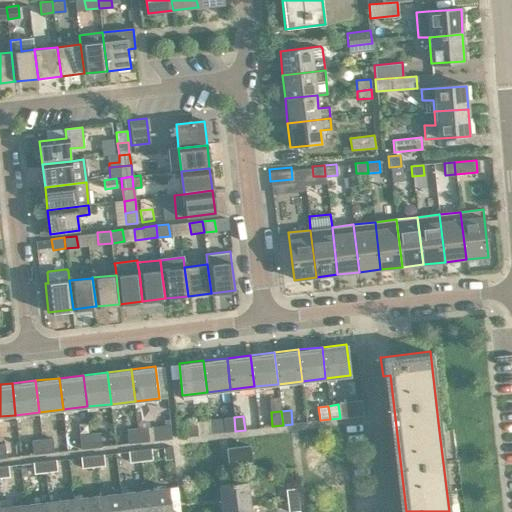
[(222,418),(223,432),(235,431),(234,417),(222,418)]
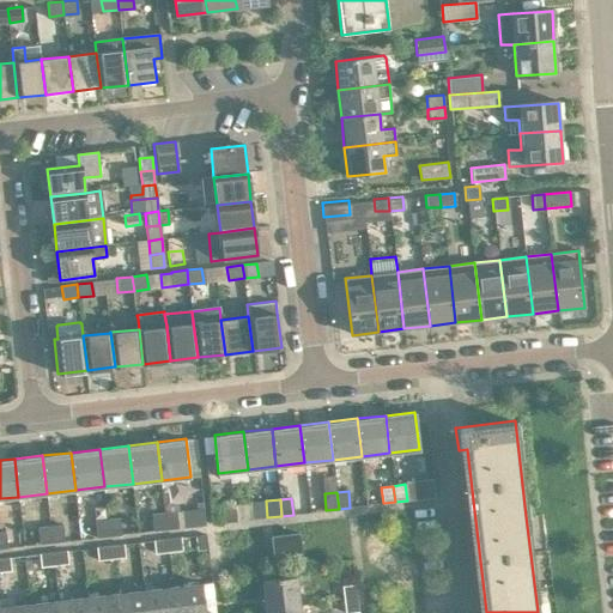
[(223,522),(236,521),(235,504),(222,505),(223,522)]
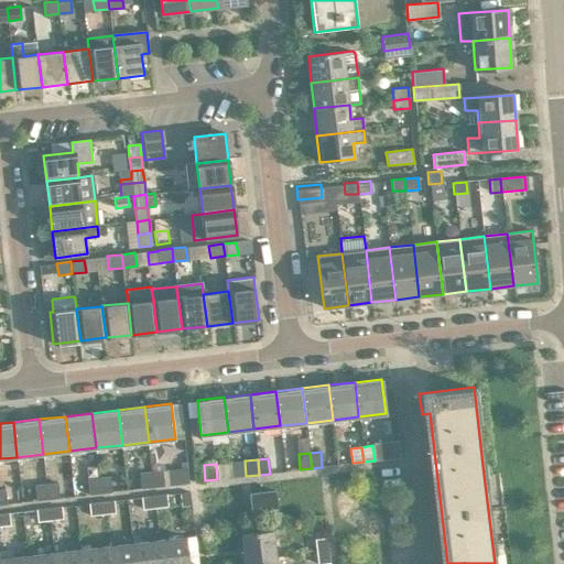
[(152,472),(153,487),(164,486),(162,470),(152,472)]
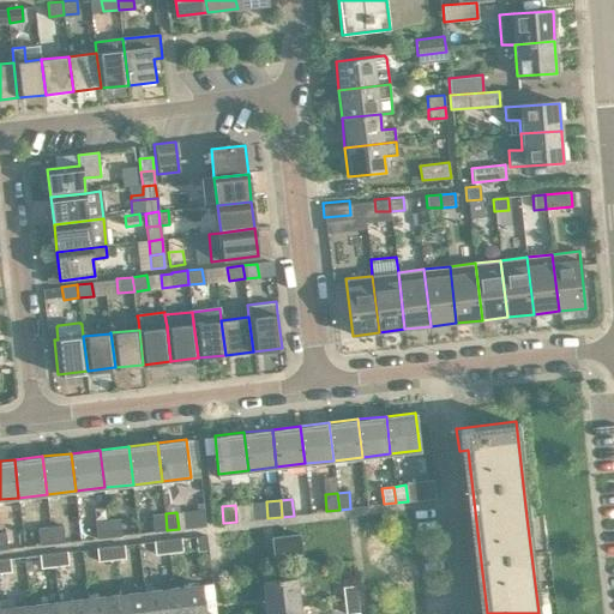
[(167,530),(166,513),(152,515),(154,531),(167,530)]
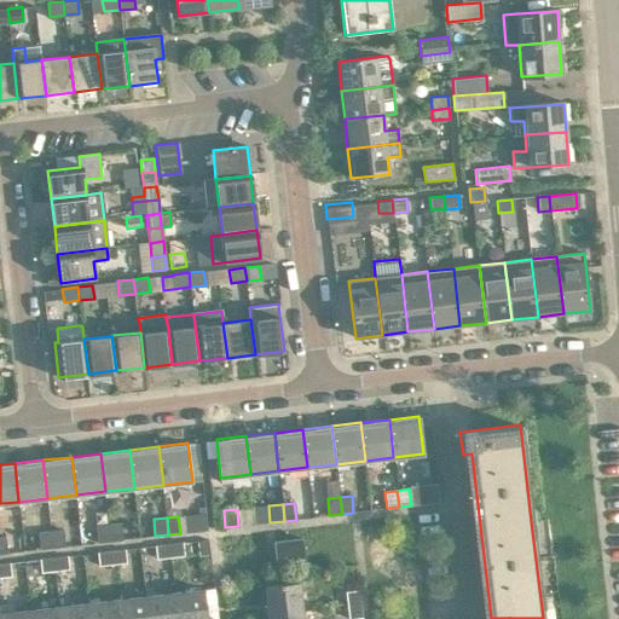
[(109,524),(111,542),(122,539),(121,522),(109,524)]
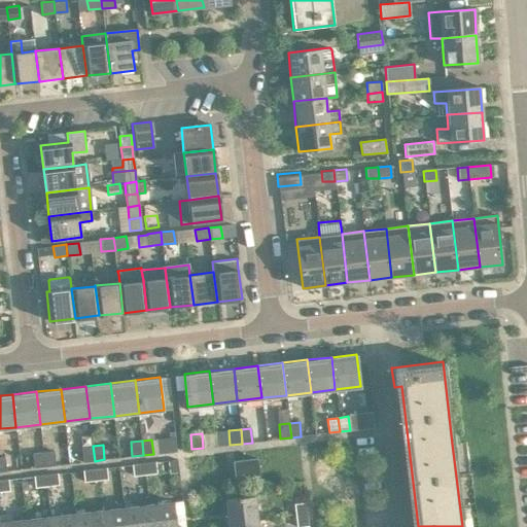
[(95,461),(93,446),(81,448),(83,462),(95,461)]
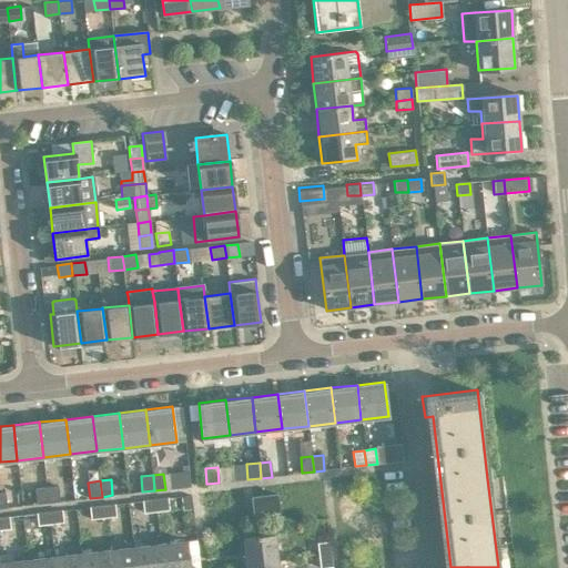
[(47,487),(49,503),(60,501),(58,486),(47,487)]
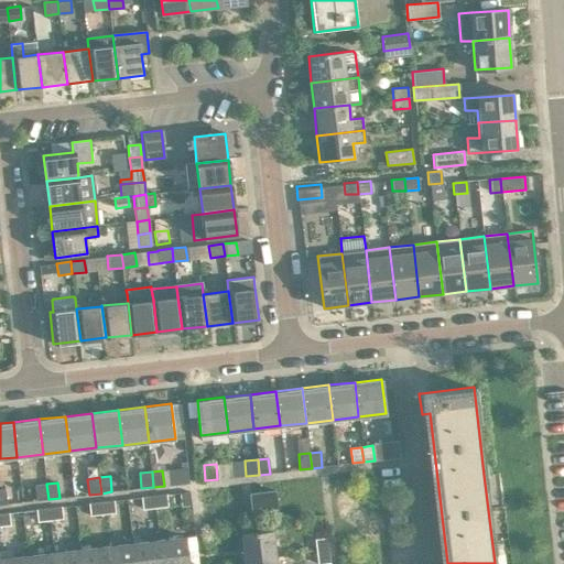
[(49,499),(46,484),(34,485),(36,500),(49,499)]
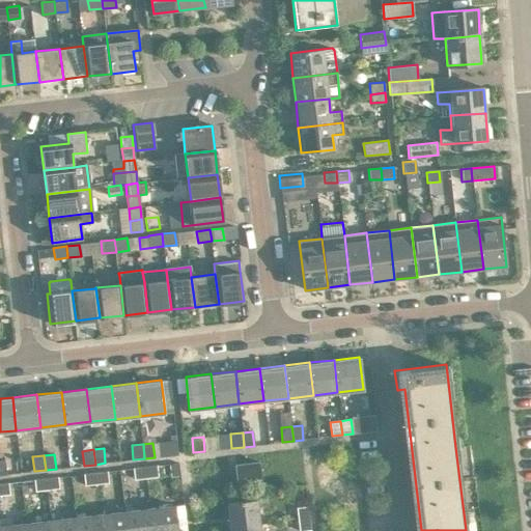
[(236,480),(261,477),(260,463),(235,465),(236,480)]
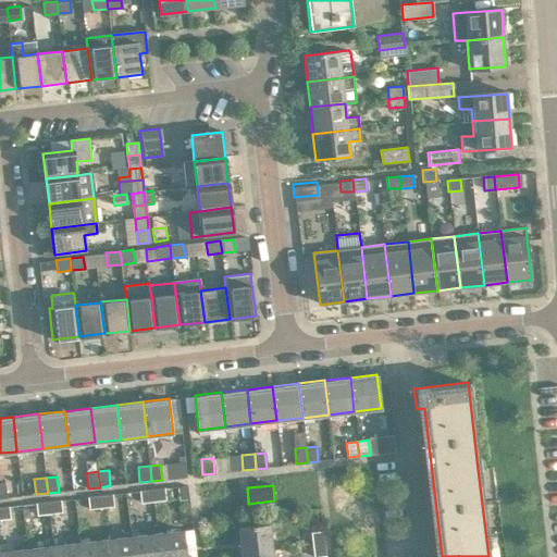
[(152,490),(153,502),(165,499),(164,489),(152,490)]
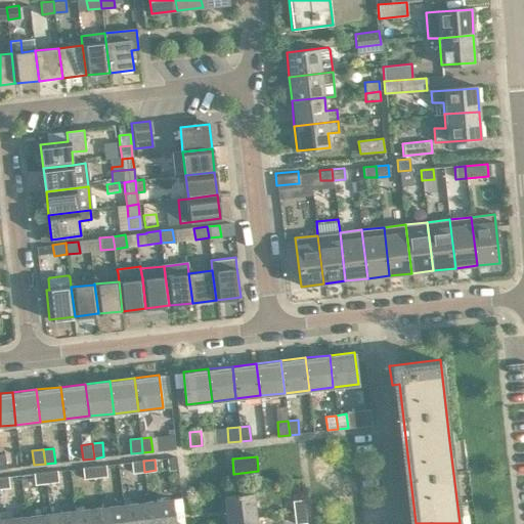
[(144,472),(143,461),(131,463),(133,473),(144,472)]
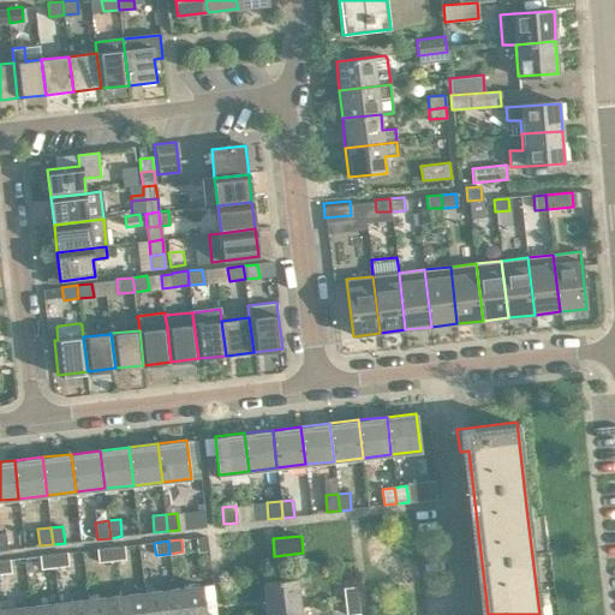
[(111,547),(113,561),(125,559),(124,545),(111,547)]
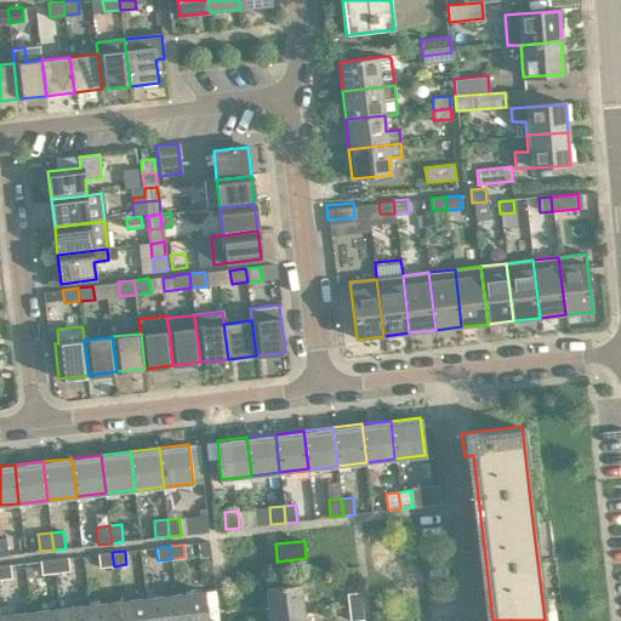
[(114,567),(112,552),(97,554),(100,568),(114,567)]
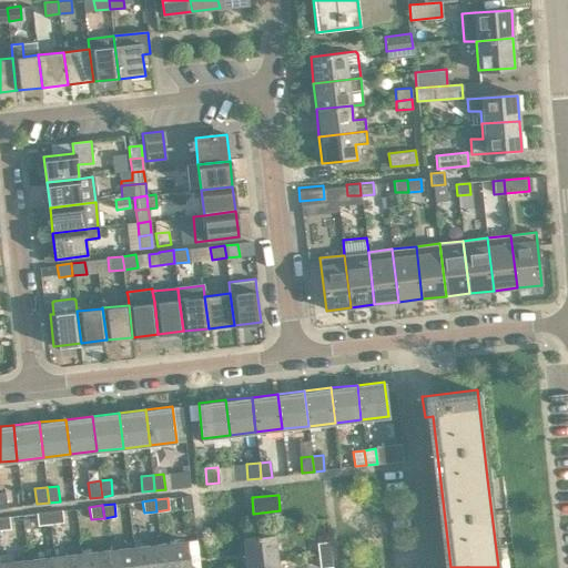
[(49,511),(51,524),(63,523),(61,510),(49,511)]
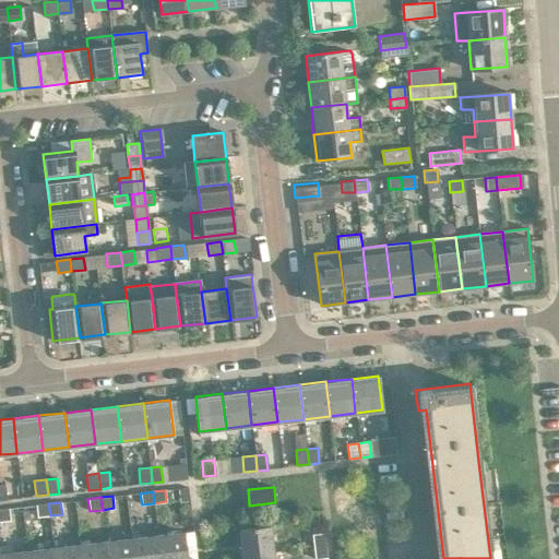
[(50,515),(48,503),(23,507),(24,519),(37,518),(50,515)]
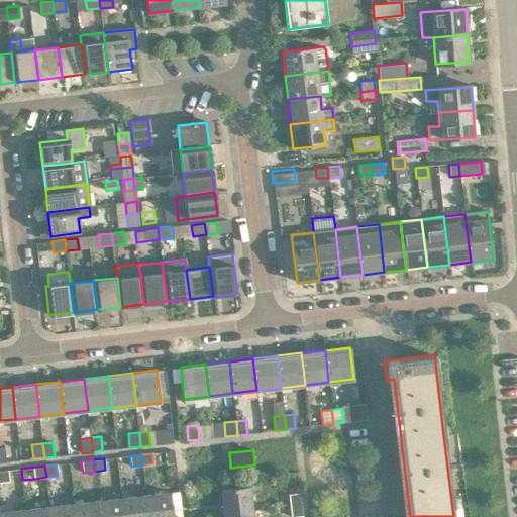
[(21,469),(8,470),(9,481),(14,480),(22,480),(21,469)]
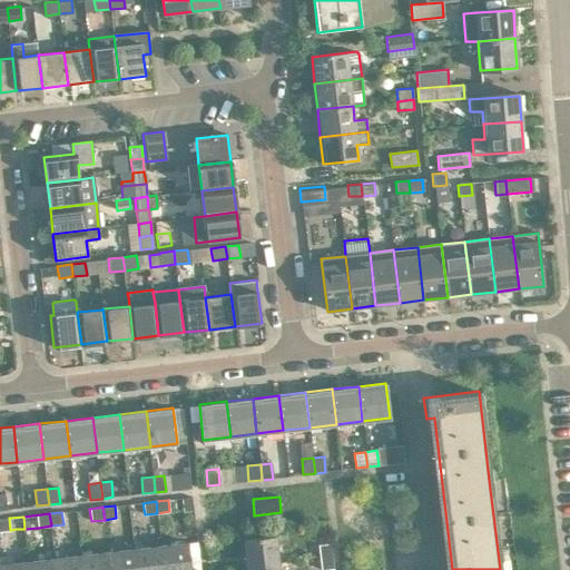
[(9,518),(0,519),(0,531),(10,531),(10,530),(9,518)]
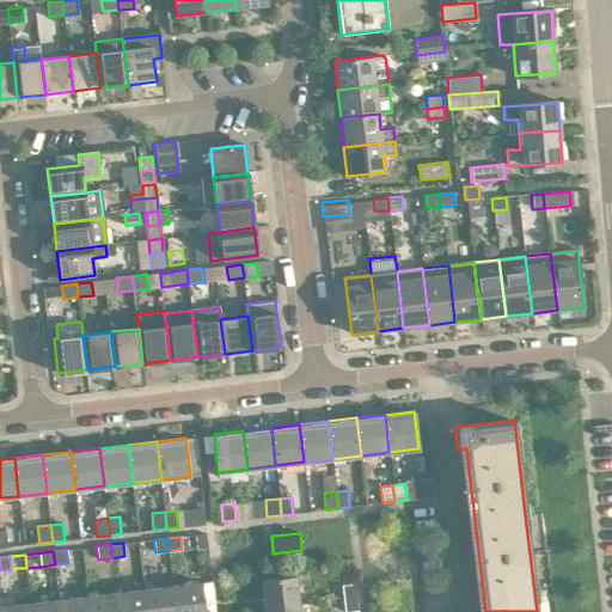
[(262,580),(265,609),(299,605),(295,575),(262,580)]
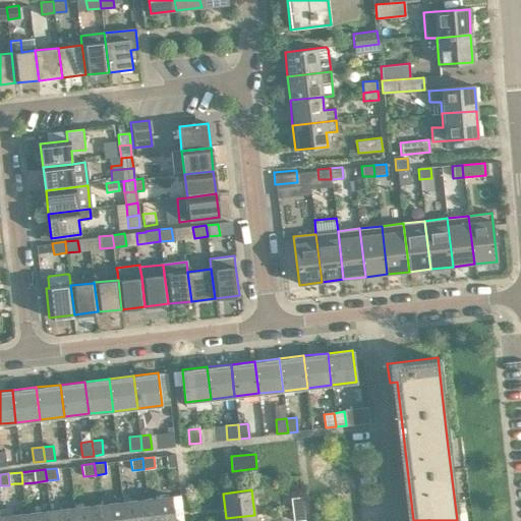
[(148,499),(150,520),(175,520),(172,497),(148,499)]
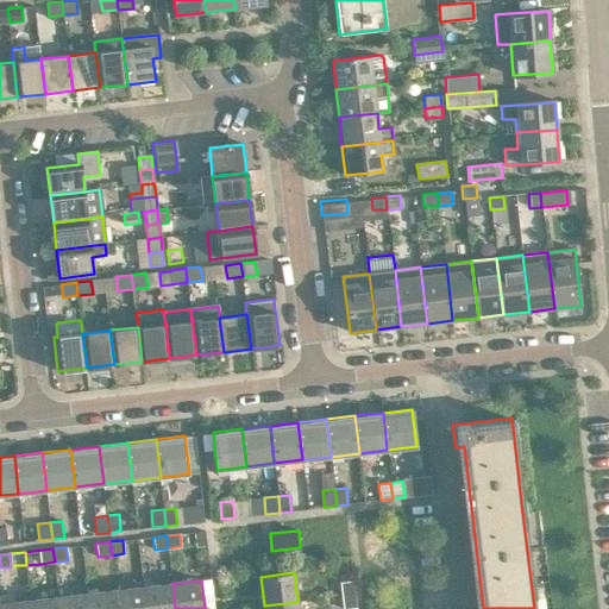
[(341,596),(355,595),(353,581),(340,583),(341,596)]
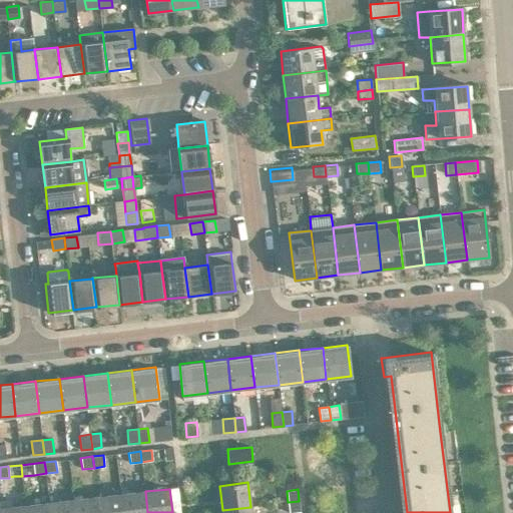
[(121,494),(123,512),(147,512),(145,491),(121,494)]
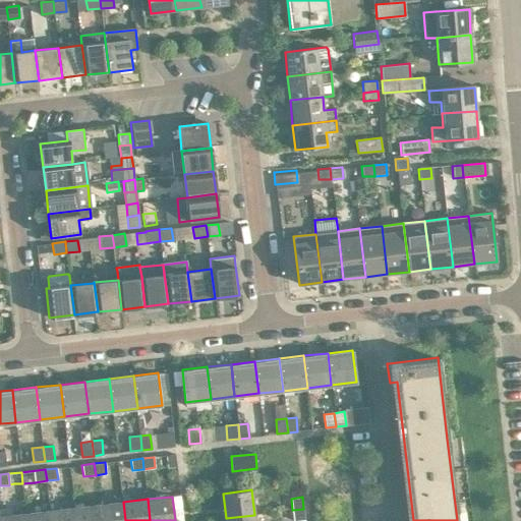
[(125,520),(123,502),(99,505),(100,520),(125,520)]
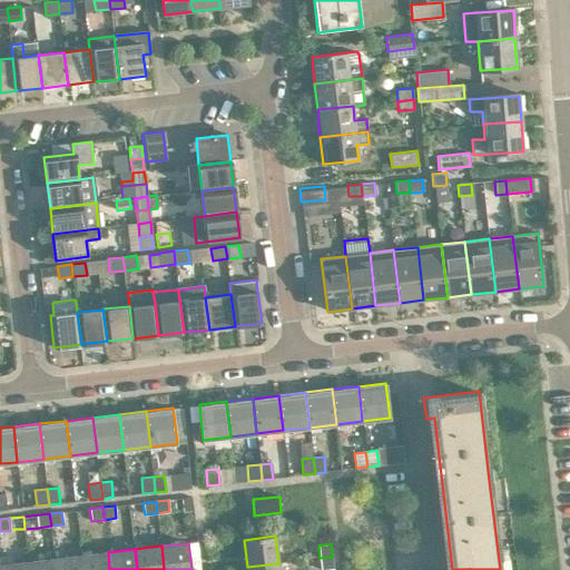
[(81,556),(82,569),(109,569),(108,552),(81,556)]
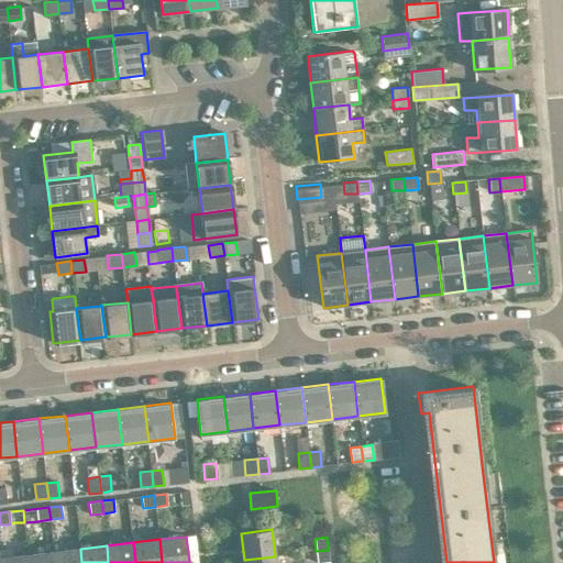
[(81,562),(80,549),(54,552),(55,562),(81,562)]
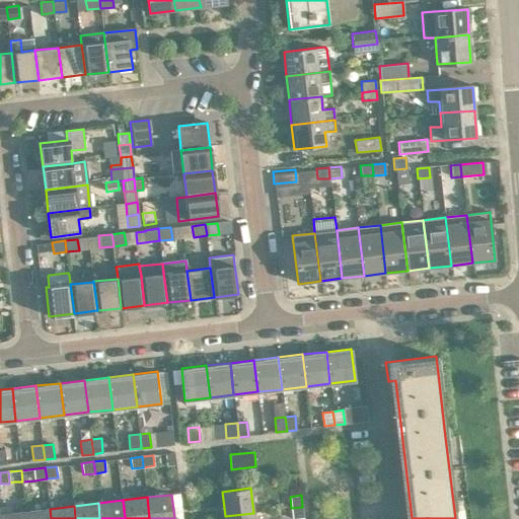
[(302,507),(291,508),(293,518),(303,517),(302,507)]
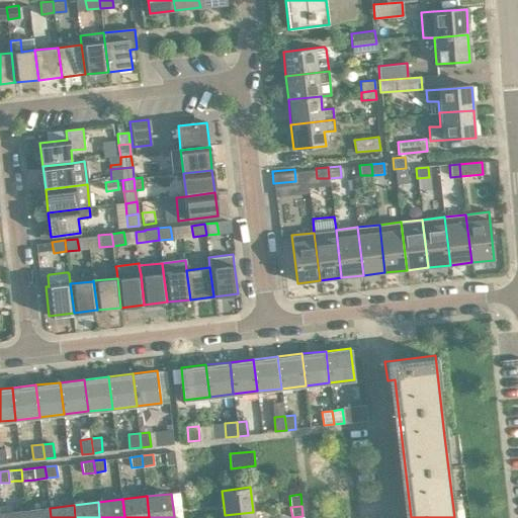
[(25,510),(26,517),(51,517),(50,508),(25,510)]
